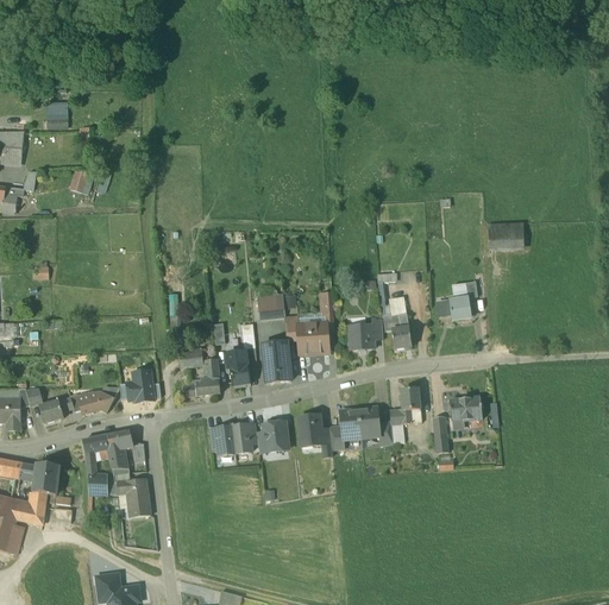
[(46,98),(48,125),(68,125),(67,98),(48,98),(46,98)]
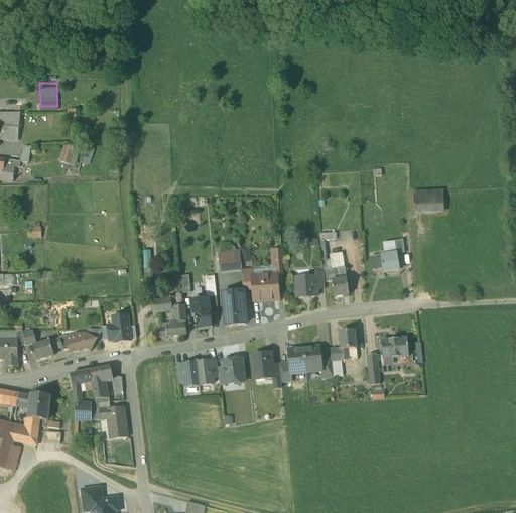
[(78,107),(67,107),(67,112),(69,113),(69,126),(79,126),(78,107)]
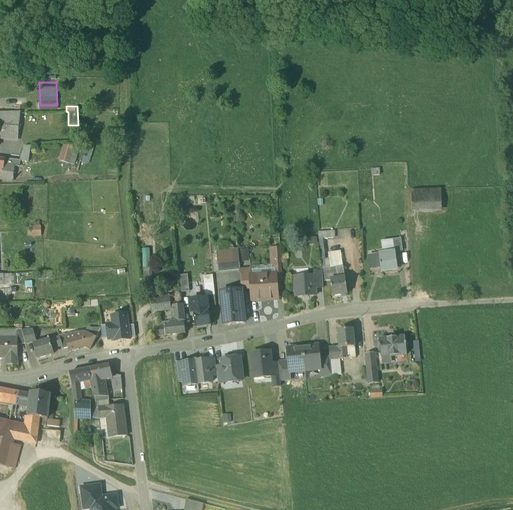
[(19,108),(5,108),(4,120),(10,121),(18,121),(19,108)]
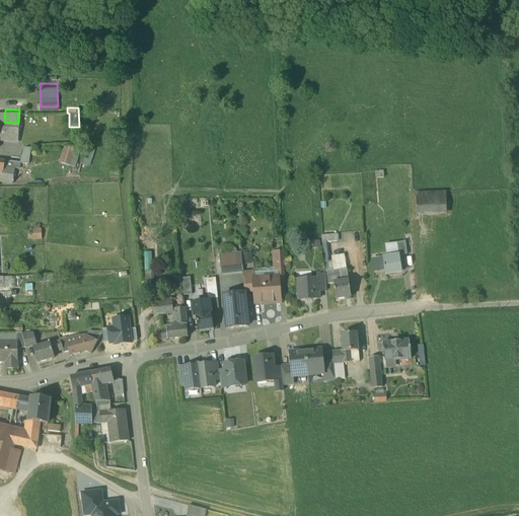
[(10,123),(9,134),(17,135),(18,123),(10,123)]
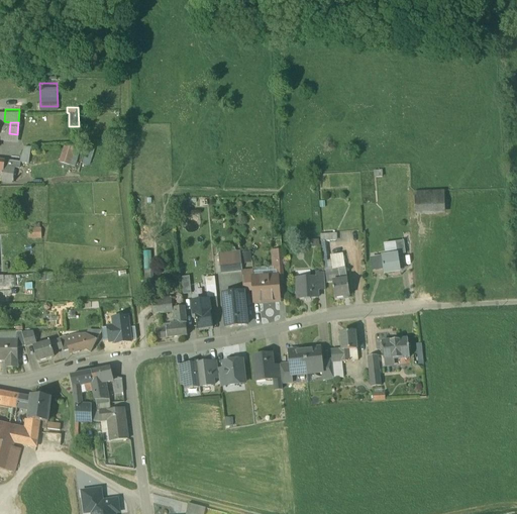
[(80,141),(64,142),(59,158),(74,161),(80,141)]
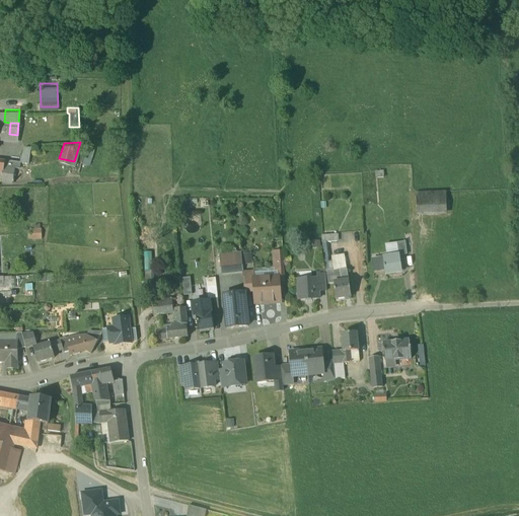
[(29,143),(23,143),(20,154),(27,155),(29,143)]
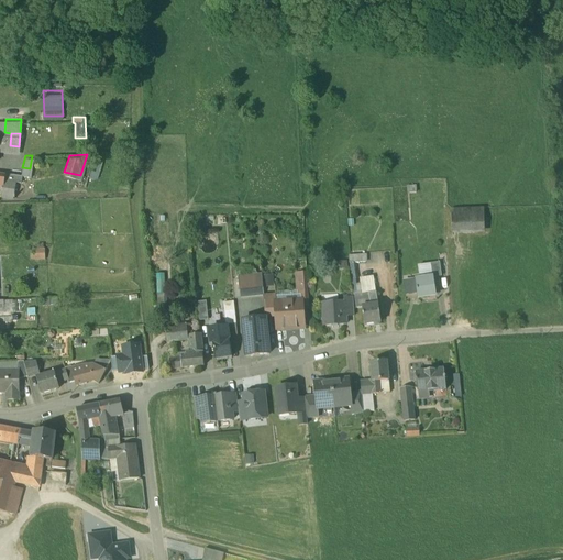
[(3,169),(0,168),(0,191),(12,194),(14,177),(9,176),(2,175),(3,169)]
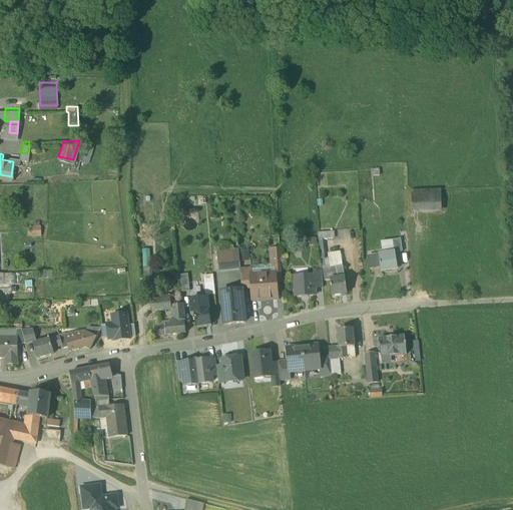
[(442,186),(411,187),(412,210),(442,209),(442,186)]
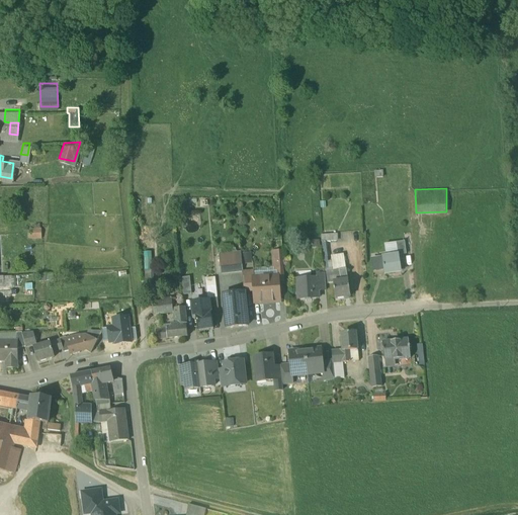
[(44,229),(30,228),(30,238),(44,238),(44,229)]
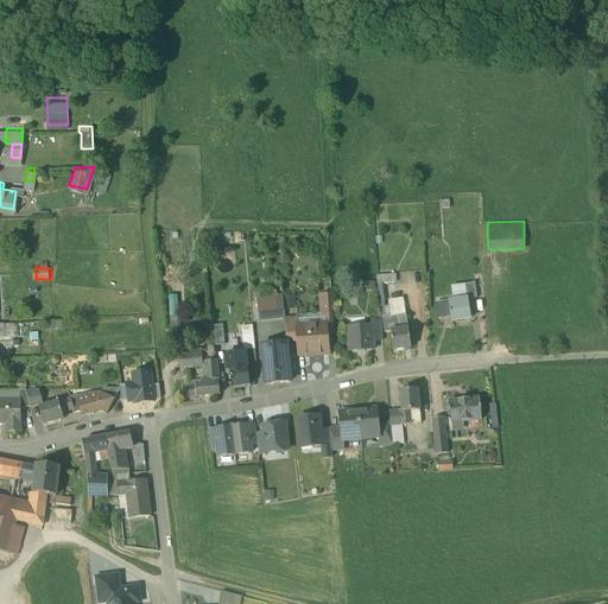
[(377,271),(377,279),(384,279),(385,290),(398,290),(398,269),(377,271)]
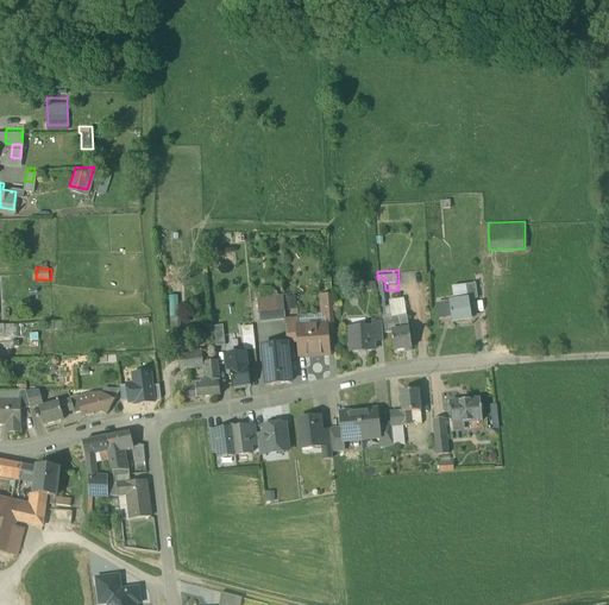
[(475,281),(465,282),(468,296),(469,296),(477,295),(475,281)]
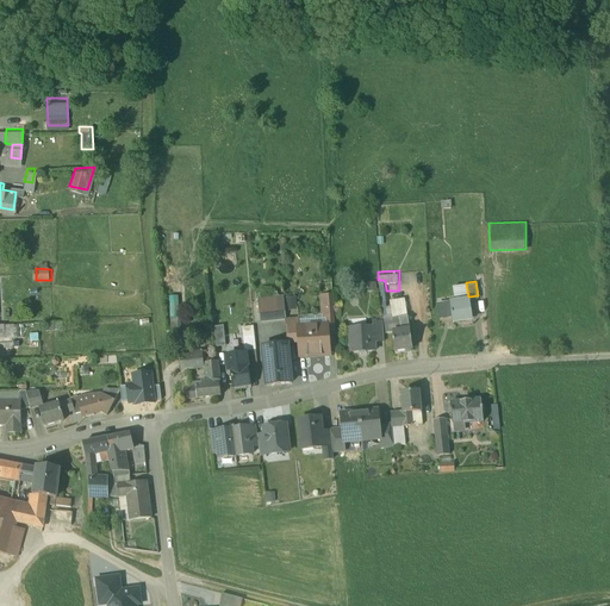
[(468,297),(466,282),(456,283),(458,298),(444,300),(447,312),(452,312),(453,320),(472,318),(470,297),(468,297)]
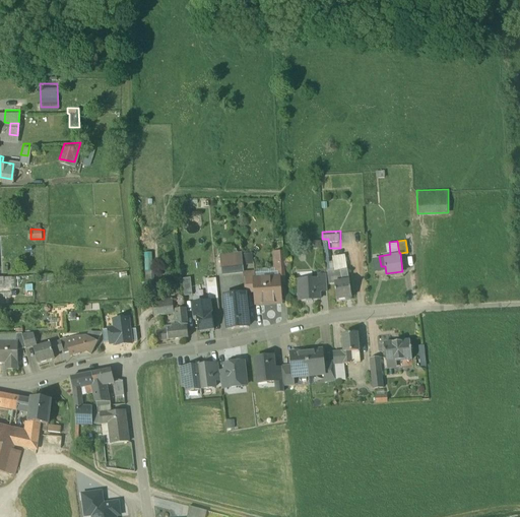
[(283,250),(273,251),(275,269),(277,269),(284,269),(283,250)]
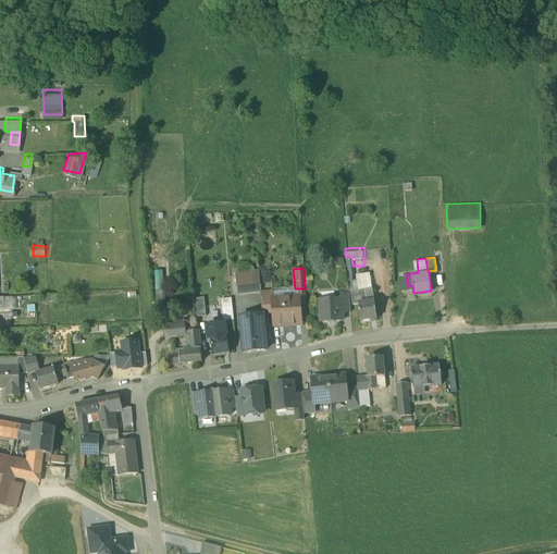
[(259,270),(236,272),(237,291),(261,288),(259,270)]
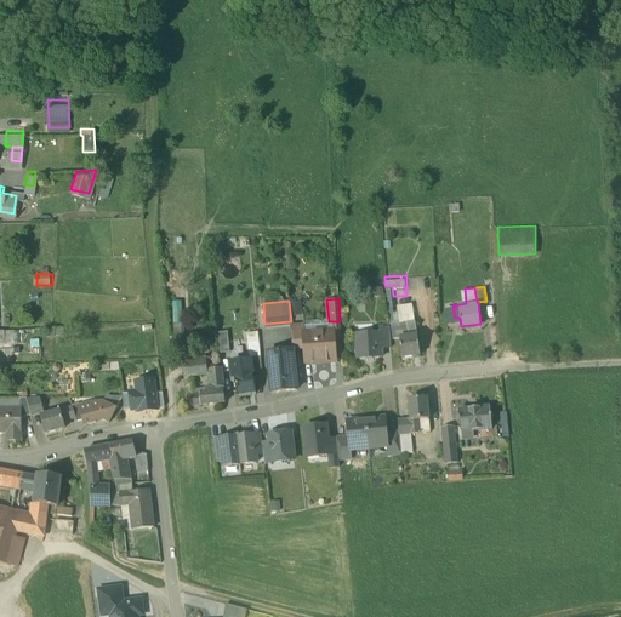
[(453,306),(445,307),(448,321),(455,320),(455,318),(453,306)]
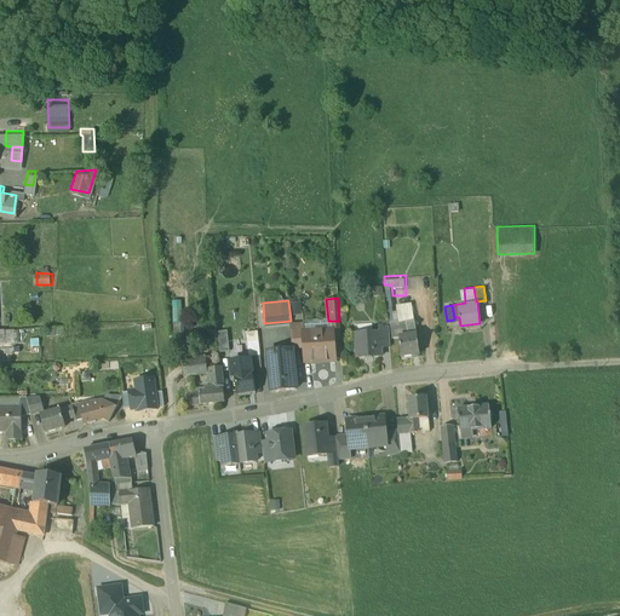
[(414,318),(406,320),(408,333),(415,332),(414,318)]
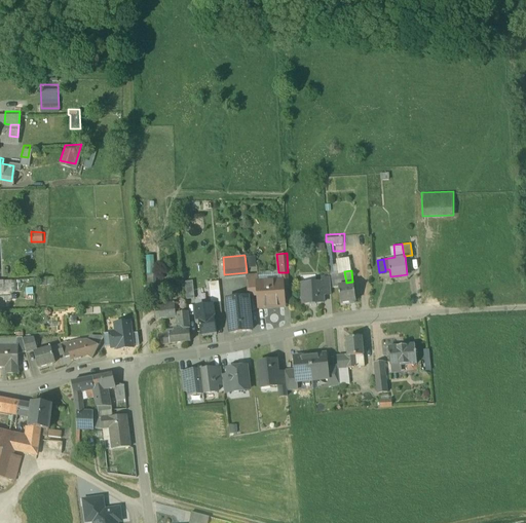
[(344,271),(331,273),(333,286),(338,285),(338,284),(346,283),(344,271)]
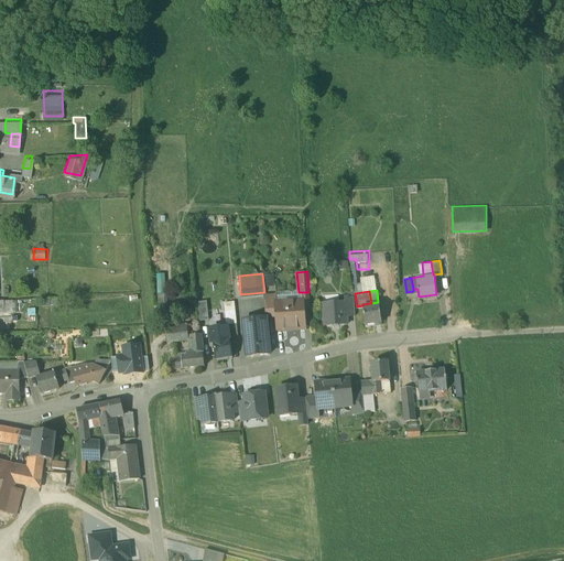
[(299,292),(275,294),(277,313),(279,313),(280,327),(291,327),(290,324),(304,324),(303,306),(303,303),(302,303),(301,292),(299,292)]
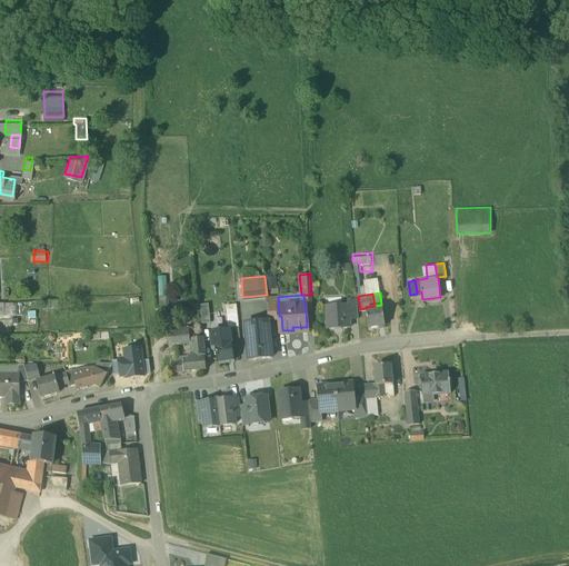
[(278,297),(266,297),(269,318),(279,316),(278,297)]
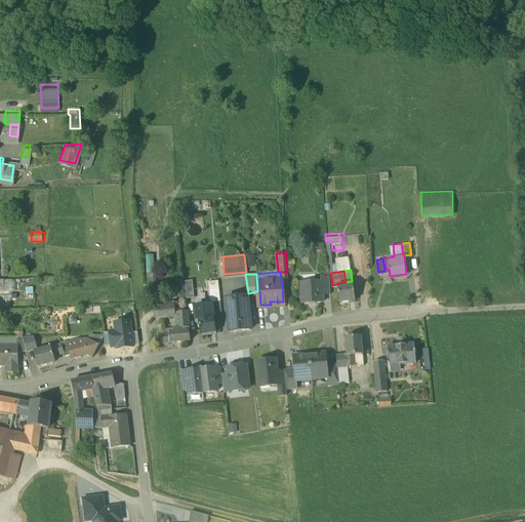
[(329,276),(321,276),(321,280),(322,280),(323,292),(330,292),(329,276)]
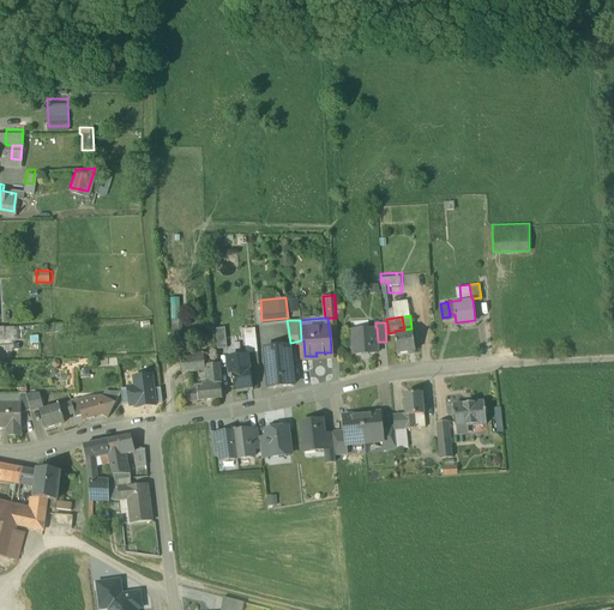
[(216,326),(218,346),(227,345),(224,325),(216,326)]
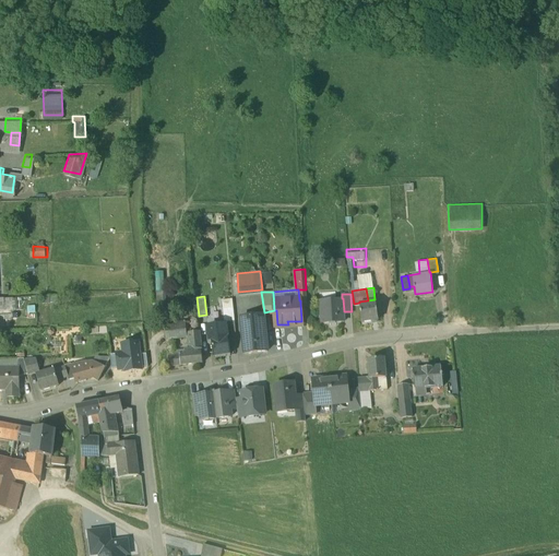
[(232,297),(222,298),(224,319),(235,318),(233,306),(232,297)]
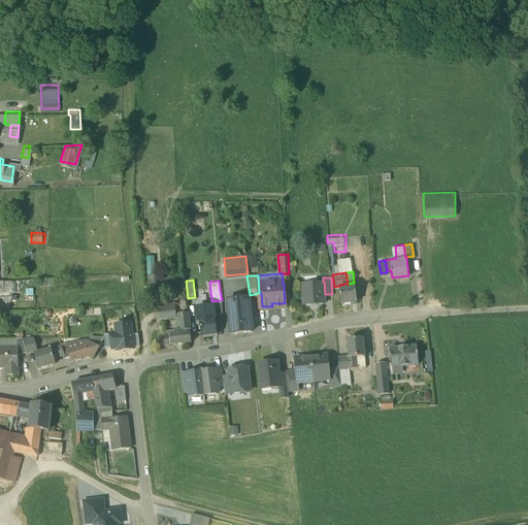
[(323,282),(302,283),(303,302),(325,301),(325,294),(324,282),(323,282)]
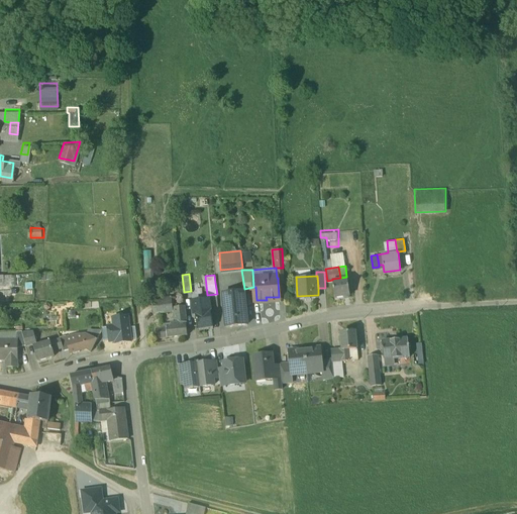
[(340,278),(332,279),(332,280),(334,296),(349,293),(347,277),(346,277),(340,278)]
